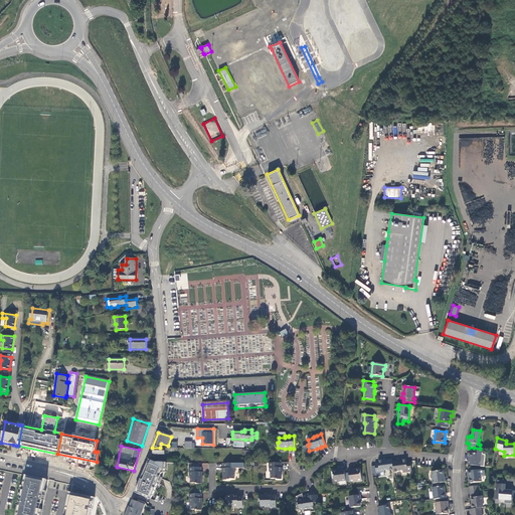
[(468,461),(467,465),(484,467),(485,455),(483,455),(482,454),(482,449),(480,449),(474,448),(473,454),(470,454),(469,461),(468,461)]
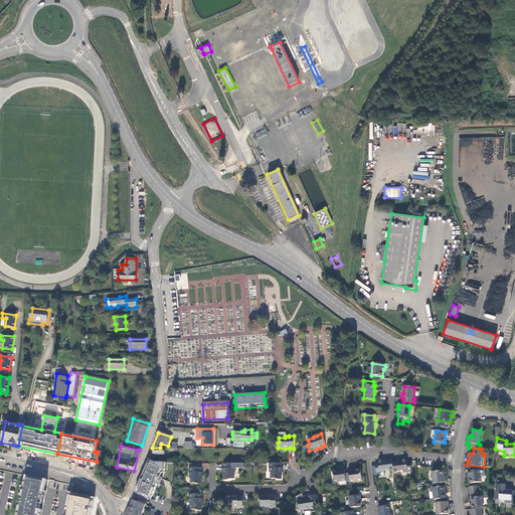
[(384,470),(393,469),(392,462),(392,459),(385,460),(382,460),(378,461),(378,463),(375,464),(376,473),(384,472),(384,470)]
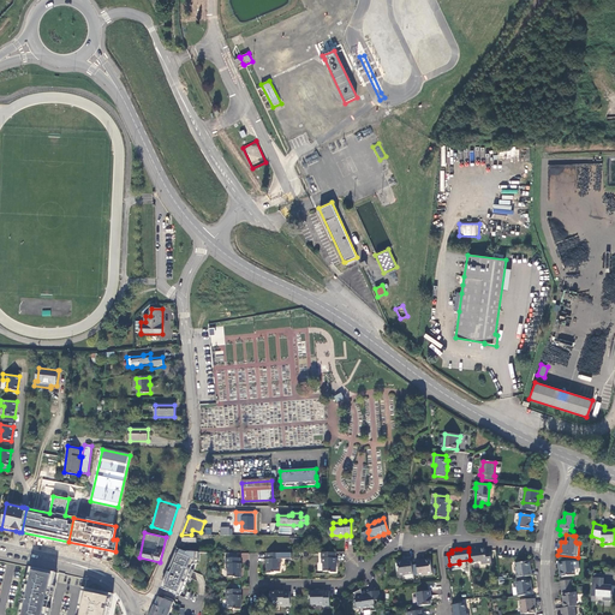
[(196,553),(185,553),(178,549),(162,587),(178,593),(192,559),(196,560),(196,553)]
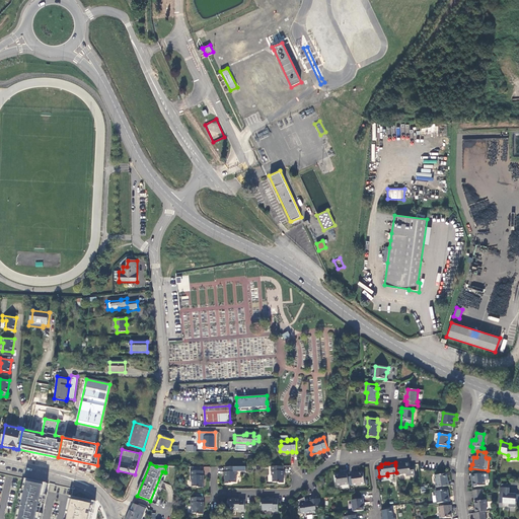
[(415,474),(414,465),(410,465),(410,463),(404,464),(401,464),(395,465),(396,472),(396,475),(405,474),(406,475),(415,474)]
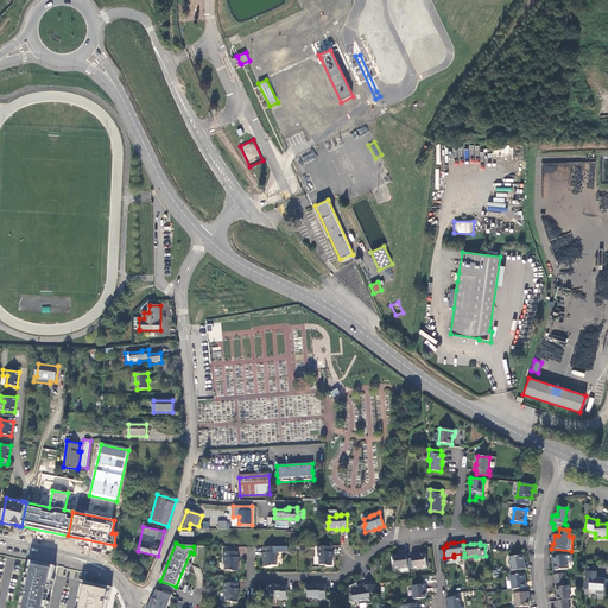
[(333,551),(333,546),(317,546),(317,552),(318,552),(318,557),(320,558),(320,565),(324,564),(325,565),(333,565),(333,557),(333,551)]
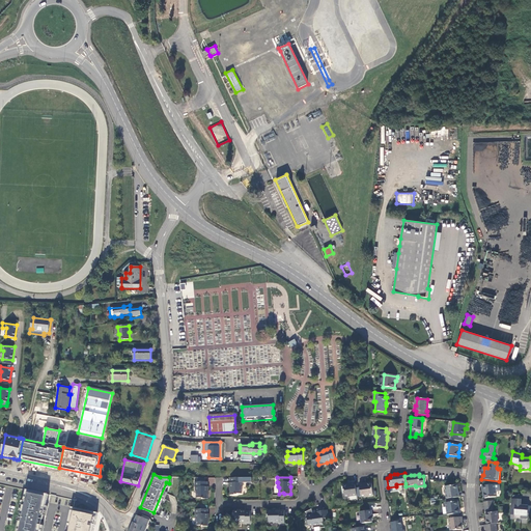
[(244,482),(244,478),(230,478),(230,482),(229,482),(229,486),(230,494),(235,494),(238,493),(242,493),(242,487),(243,486),(243,482),(244,482)]
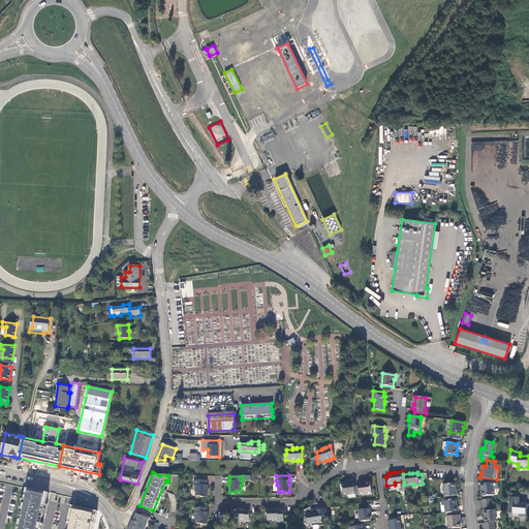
[(204,480),(193,480),(193,485),(194,485),(194,489),(195,489),(195,495),(198,496),(200,497),(207,497),(207,489),(207,485),(206,480),(204,480)]
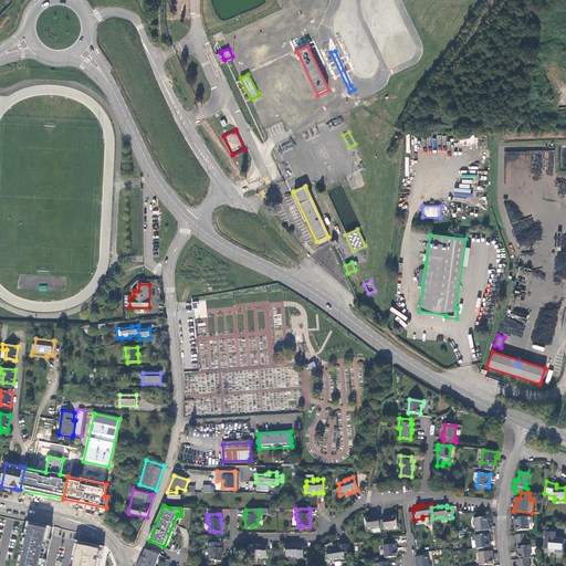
[(379,521),(378,515),(374,515),(374,516),(366,517),(367,530),(380,528),(379,521)]
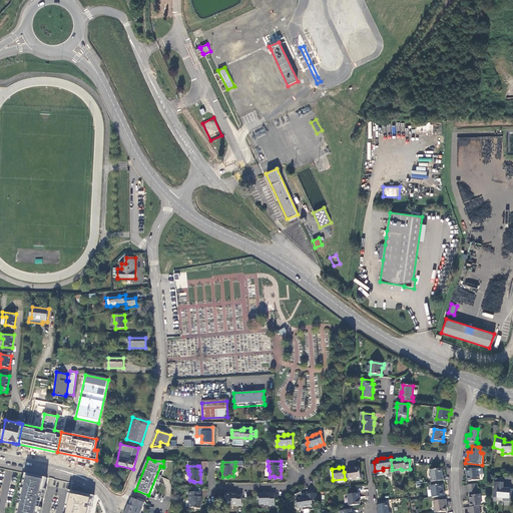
[(352,467),(347,468),(348,472),(349,478),(349,480),(361,479),(359,468),(352,468),(352,467)]
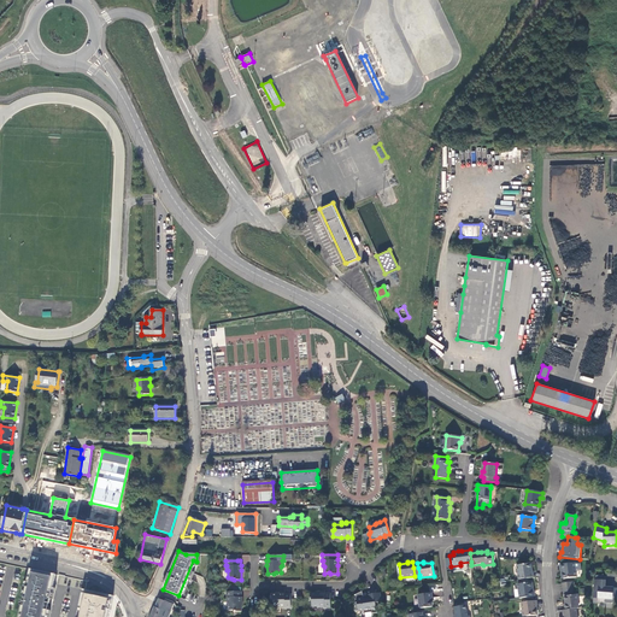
[(576,577),(574,563),(559,565),(560,570),(562,570),(563,579),(576,577)]
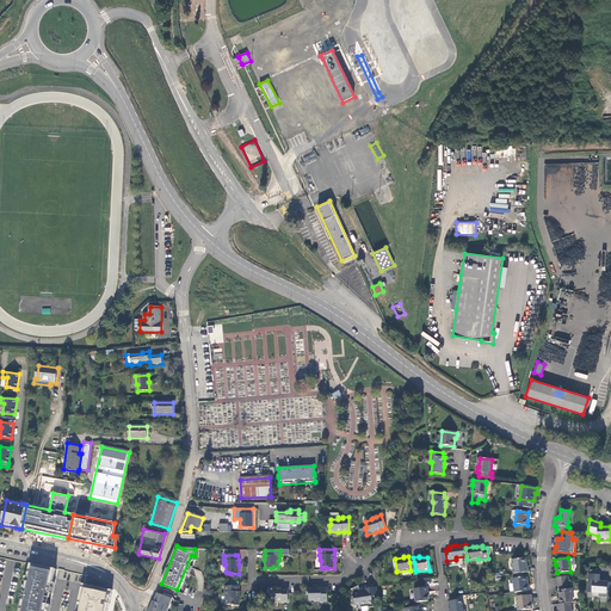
[(512,560),(514,574),(529,572),(528,567),(526,567),(525,559),(512,560)]
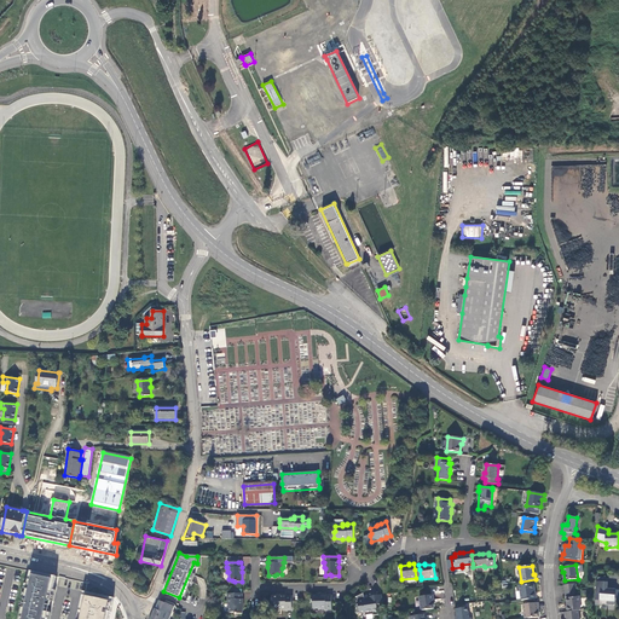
[(50,618),(59,577),(30,571),(19,618),(50,618)]
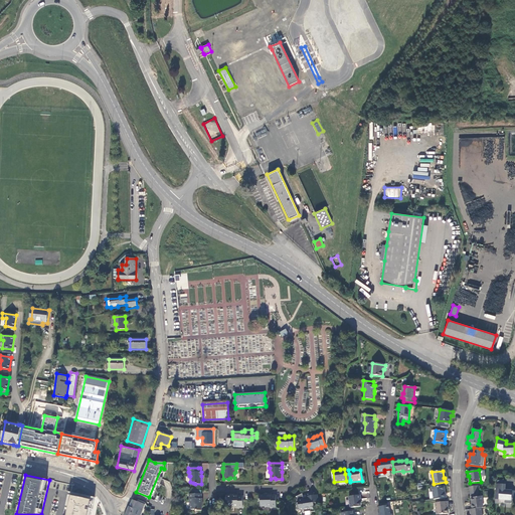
[(496,484),(494,499),(499,499),(499,500),(504,500),(504,503),(510,504),(511,498),(513,498),(514,492),(511,491),(507,490),(507,492),(504,491),(505,485),(504,485),(497,484),(496,484)]
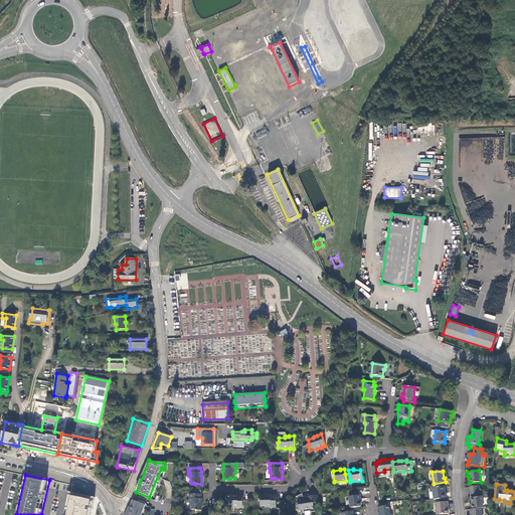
[(433,488),(434,500),(446,498),(446,494),(445,494),(444,486),(433,488)]
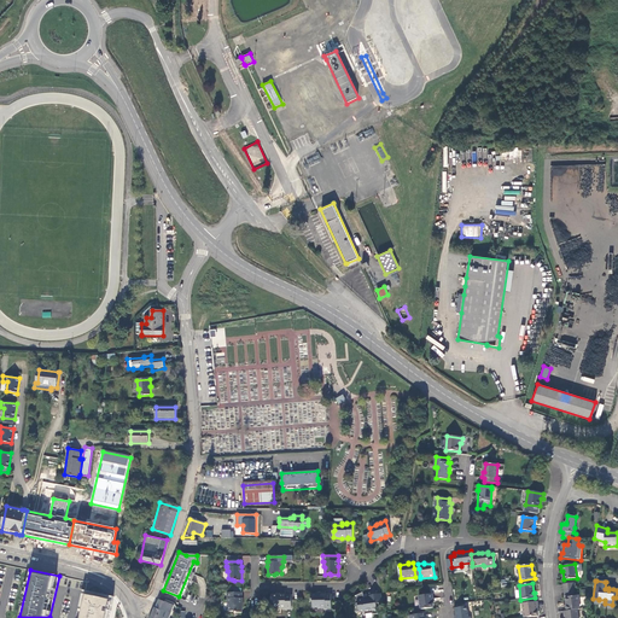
[(109,617),(115,596),(83,590),(77,617),(109,617)]
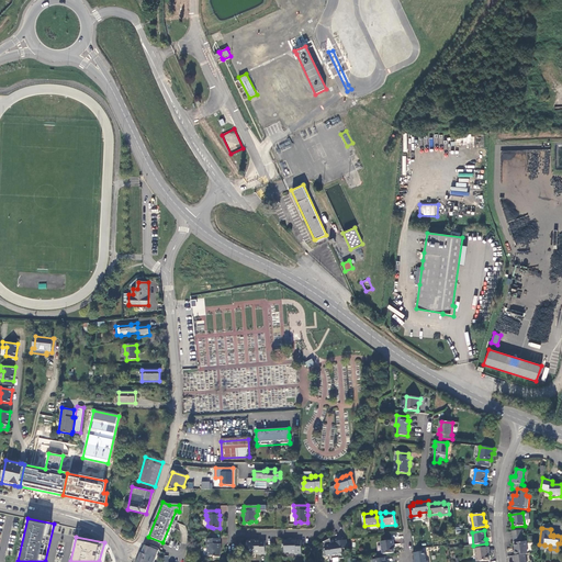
[(341,540),(341,538),(335,539),(336,542),(336,544),(330,544),(330,543),(329,539),(324,541),(325,549),(324,550),(325,558),(333,557),(333,559),(338,559),(344,558),(343,549),(344,549),(341,540)]
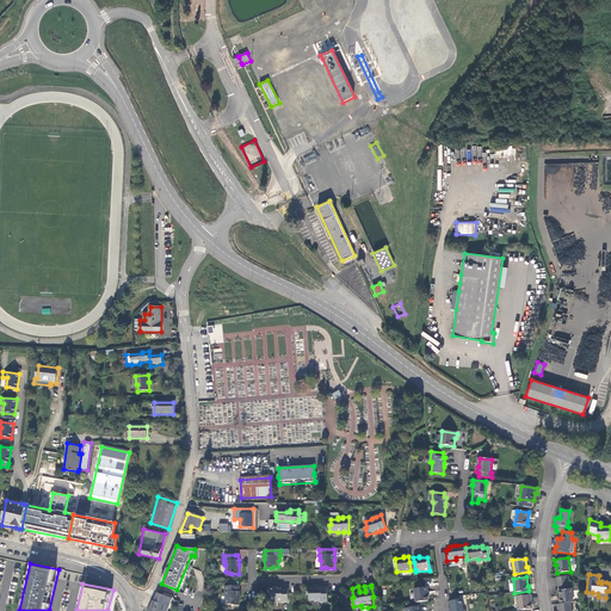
[(239,586),(224,586),(224,592),(224,597),(226,598),(226,604),(230,604),(232,605),(239,605),(239,597),(240,597),(240,591),(239,591),(239,586)]
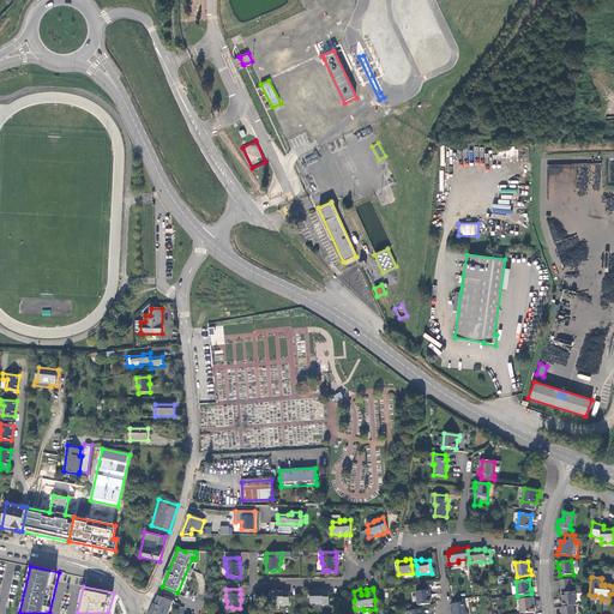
[(318,590),(308,590),(309,597),(309,599),(311,603),(317,603),(318,605),(323,605),(323,606),(329,606),(329,590),(323,590),(323,589),(318,589),(318,590)]
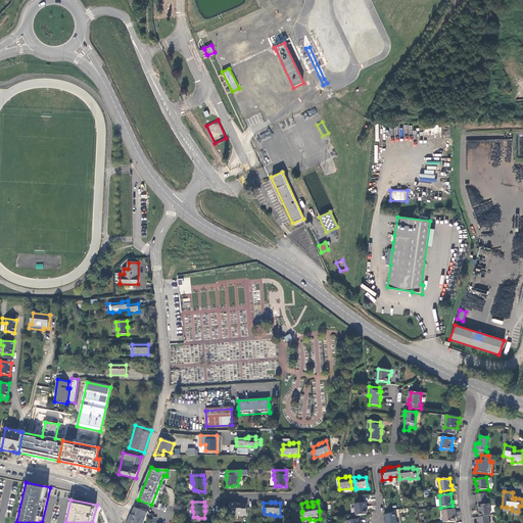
[(246,516),(246,503),(241,503),(237,503),(229,503),(229,509),(231,511),(231,515),(236,515),(237,515),(241,515),(241,516),(246,516)]
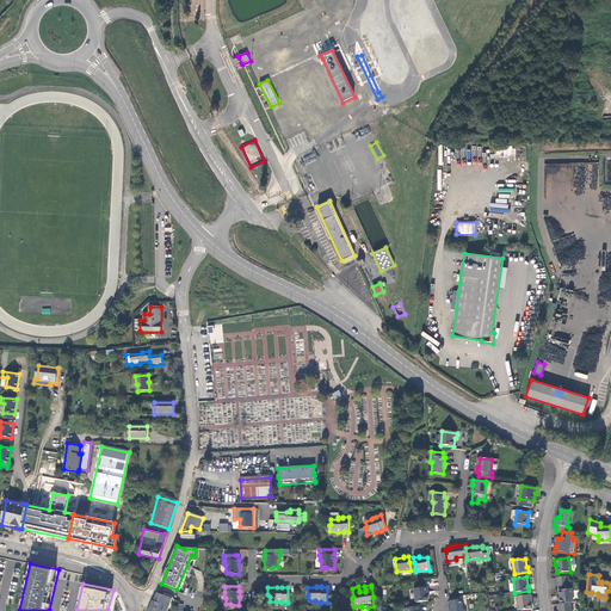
[(414,590),(415,603),(429,602),(427,593),(429,593),(427,588),(414,590)]
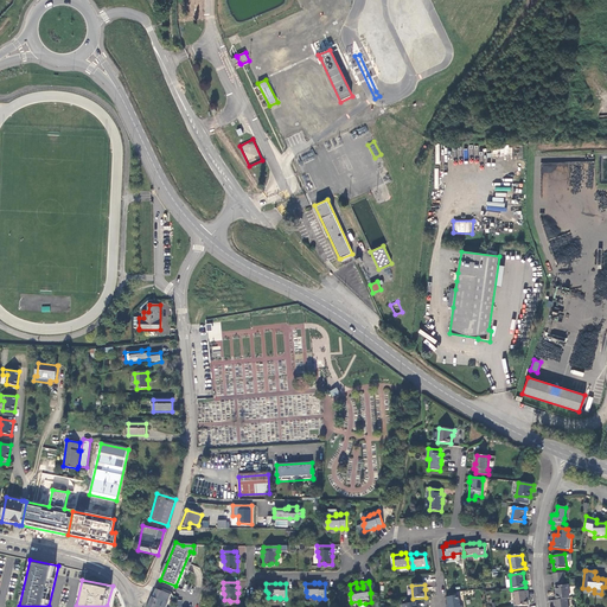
[(556,595),(556,600),(567,599),(569,599),(567,586),(564,586),(555,587),(556,595)]
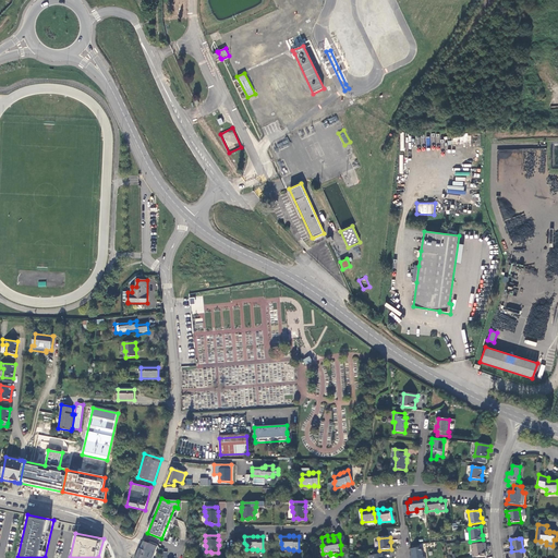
[(141,549),(140,549),(135,557),(152,557),(157,548),(154,546),(155,546),(150,544),(150,545),(144,542),(141,549)]
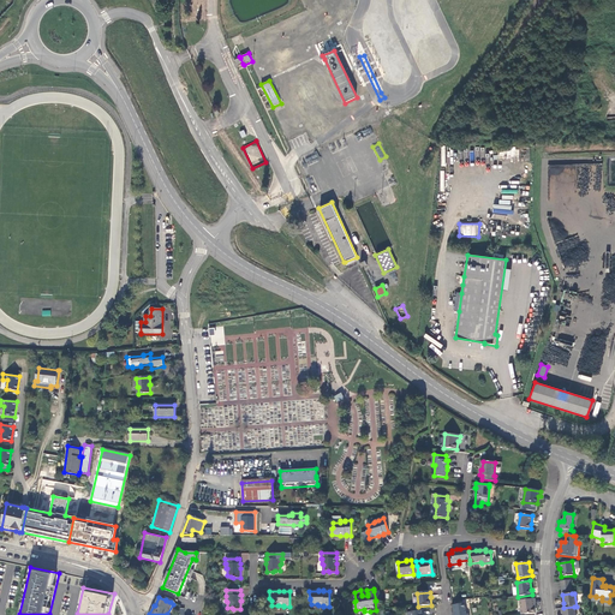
[(520,601),(523,614),(535,613),(533,604),(535,604),(535,599),(520,601)]
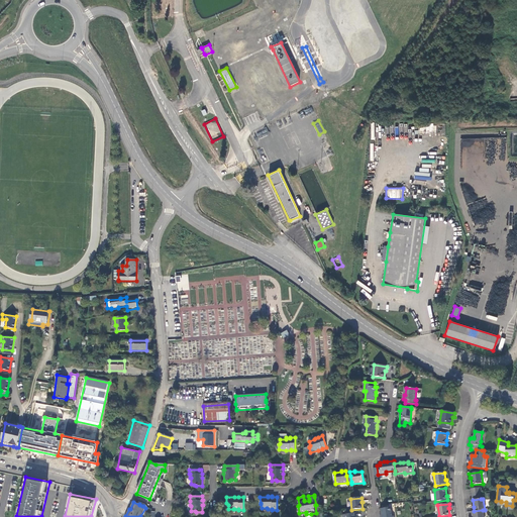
[(392,516),(391,507),(380,509),(381,515),(381,516),(393,516),(392,516)]
